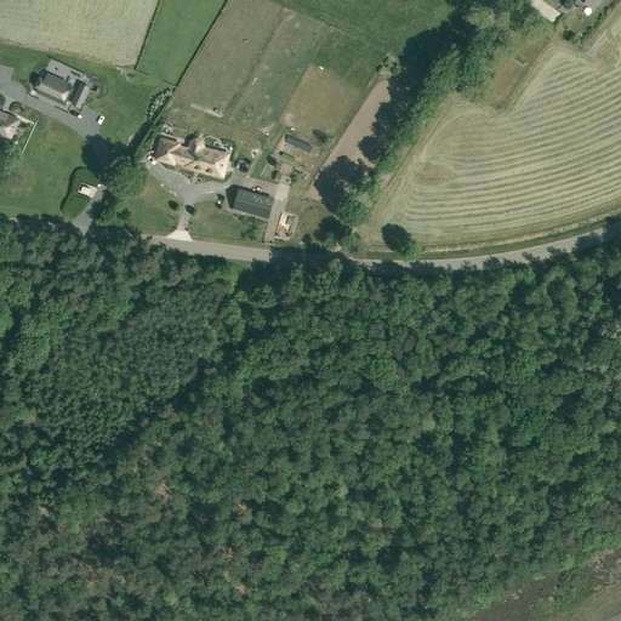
[(584,11),(588,5),(592,9),(598,0),(575,0),(574,3),(584,11)]
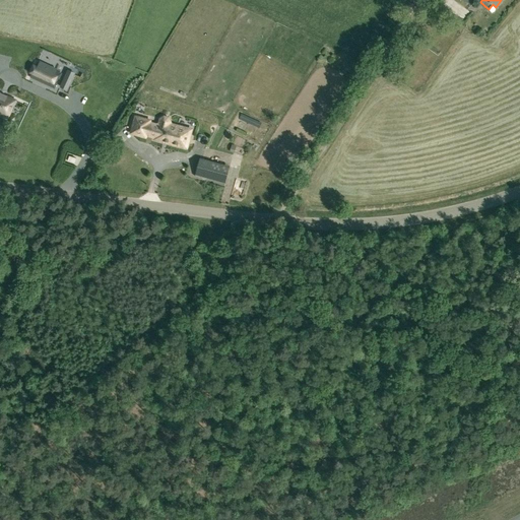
[(40,63),(38,63),(30,77),(54,88),(57,82),(55,82),(57,78),(59,79),(61,73),(56,71),(57,69),(40,62),(40,63)]
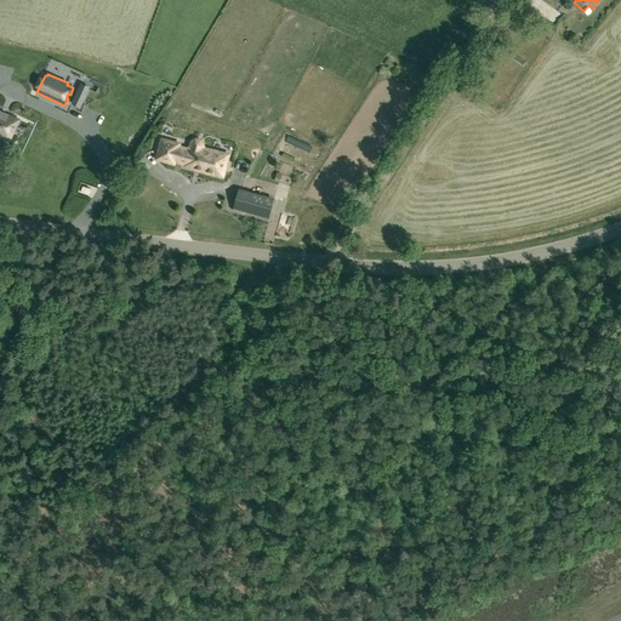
[(89,87),(81,84),(79,91),(86,95),(89,87)]
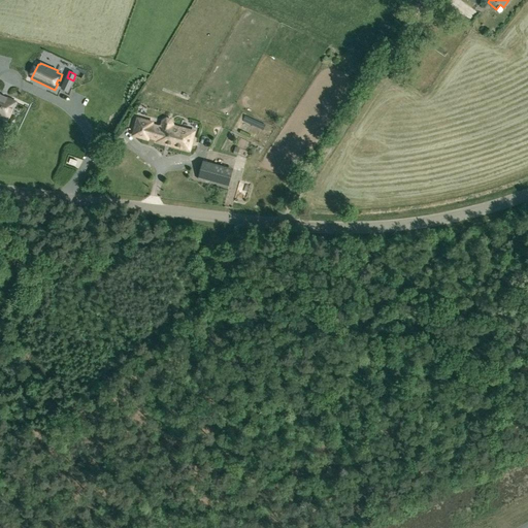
[(0,114),(8,119),(15,102),(0,95),(0,114)]
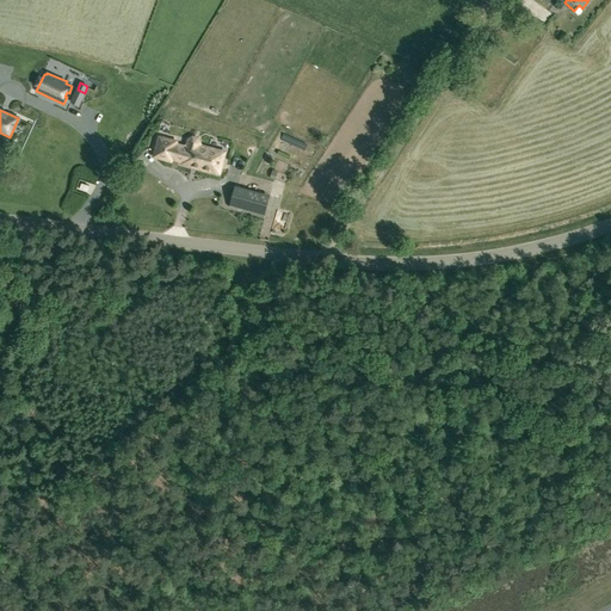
[(170,162),(171,158),(192,164),(192,165),(197,166),(197,167),(220,173),(224,155),(222,152),(199,146),(199,142),(197,139),(193,137),(189,140),(186,139),(185,144),(178,142),(178,140),(159,135),(153,158),(170,162)]
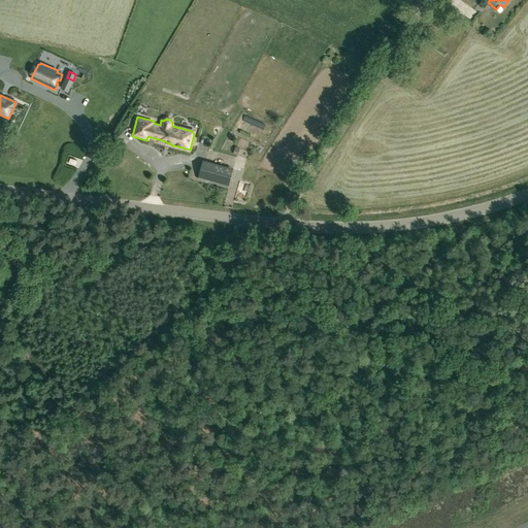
[(228,187),(233,169),(203,161),(198,178),(228,187)]
